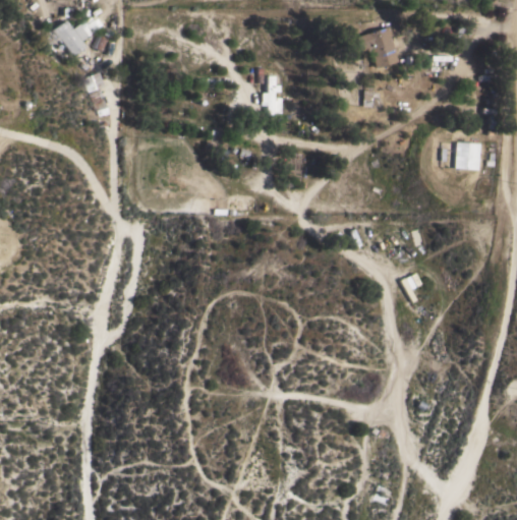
[(62,40),(53,47),(48,36),(67,20),(73,30),(84,20),(85,21),(93,17),(95,21),(99,18),(104,26),(100,29),(82,42),(88,47),(75,56),(62,40)]
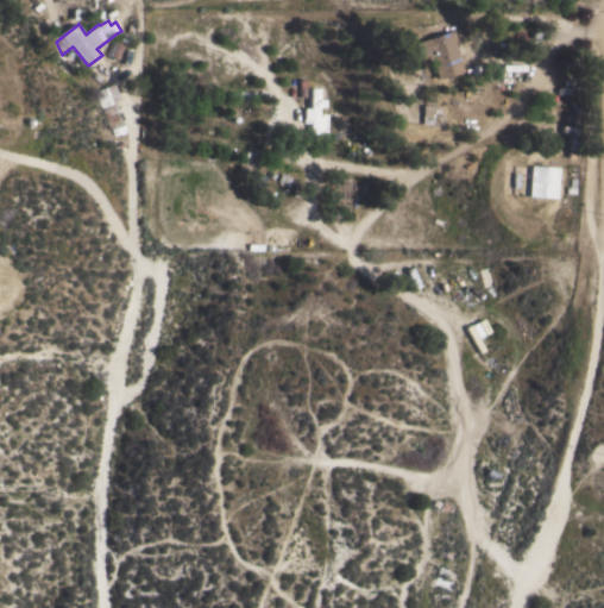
[(452,31),(455,43),(453,44),(463,73),(436,81),(431,62),(420,66),(413,44),(452,31)]
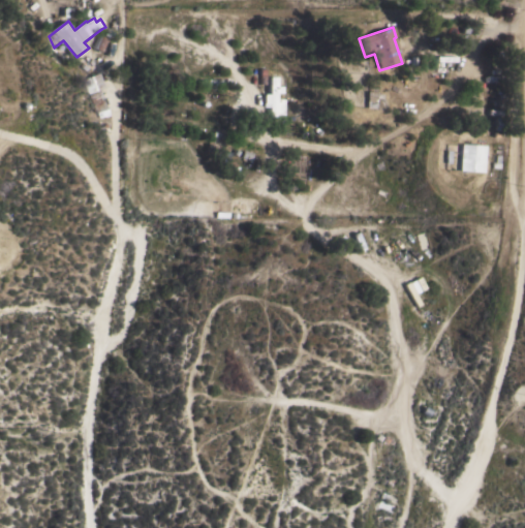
[(101,34),(112,38),(106,53),(96,49),(101,34)]
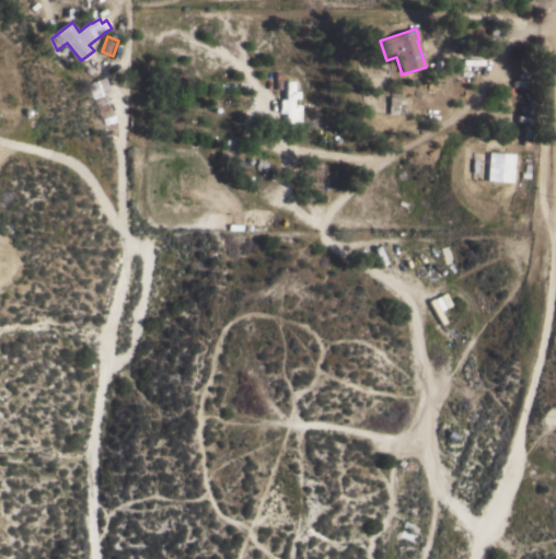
[(99,101),(97,101),(91,85),(108,79),(115,94),(109,95),(114,106),(120,123),(109,126),(107,120),(106,121),(99,101)]
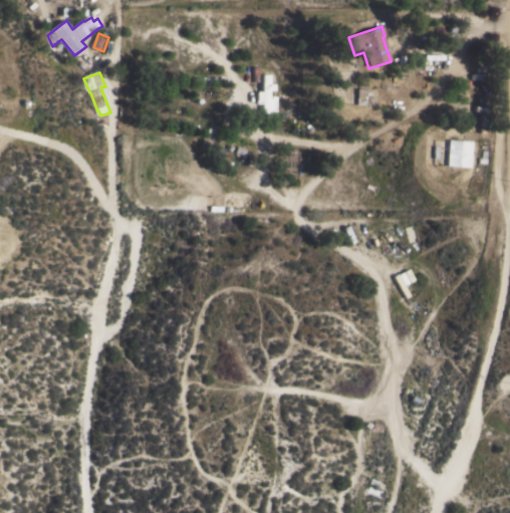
[(272,97),(279,97),(279,112),(271,112),(271,114),(264,114),(264,104),(258,104),(258,92),(265,92),(265,76),(272,76),(272,97)]
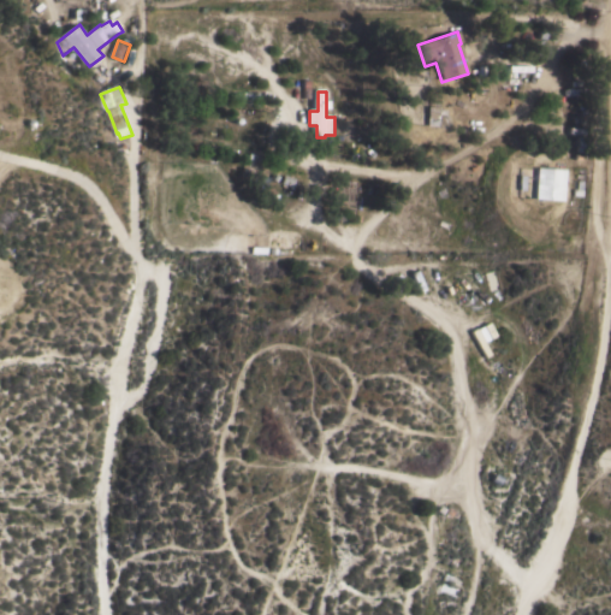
[(428,108),(440,108),(439,122),(440,122),(439,128),(427,126),(428,108)]
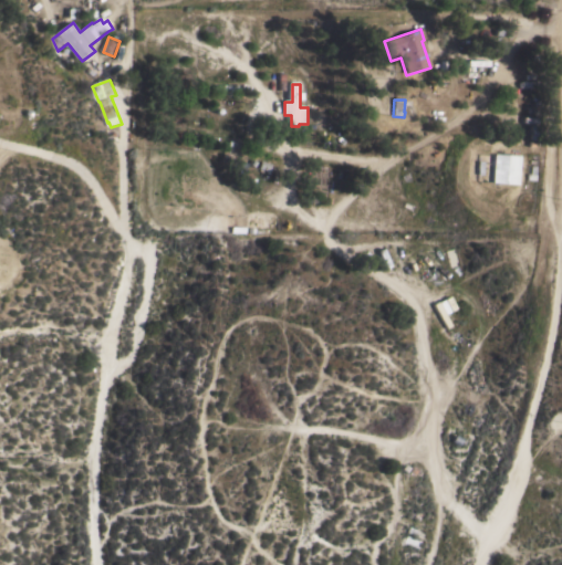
[(496,155),(522,157),(520,186),(493,184),(496,155)]
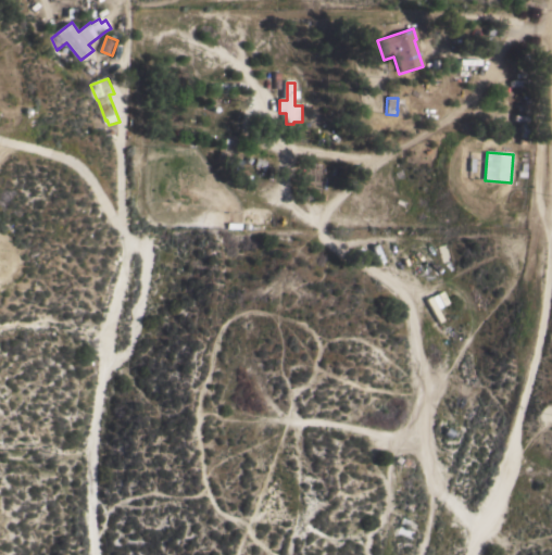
[(428,298),(434,311),(451,304),(446,291),(428,298)]
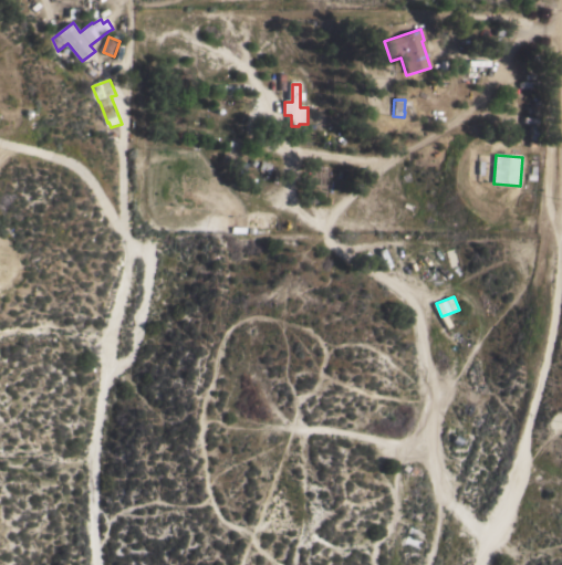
All buildings are outlined.
